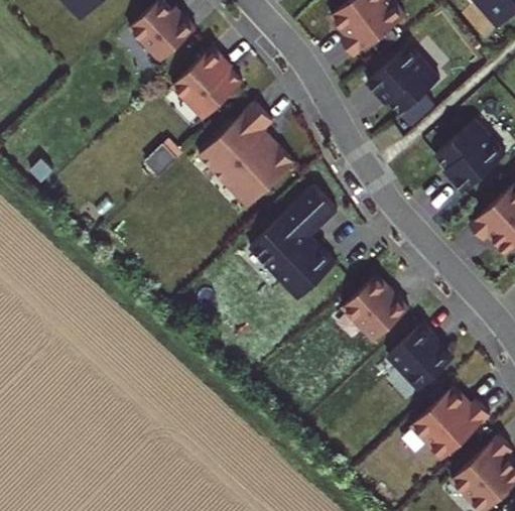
[(59,0),(81,23),(104,0),(59,0)]
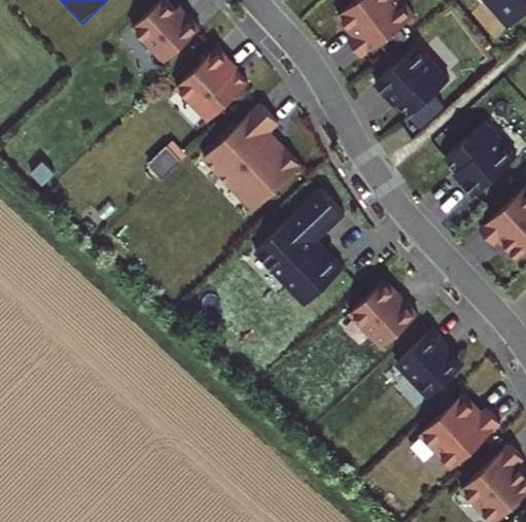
[(350,22),(349,29),(346,32),(352,40),(347,44),(359,61),(413,20),(396,0),(360,0),(344,13),(350,22)]
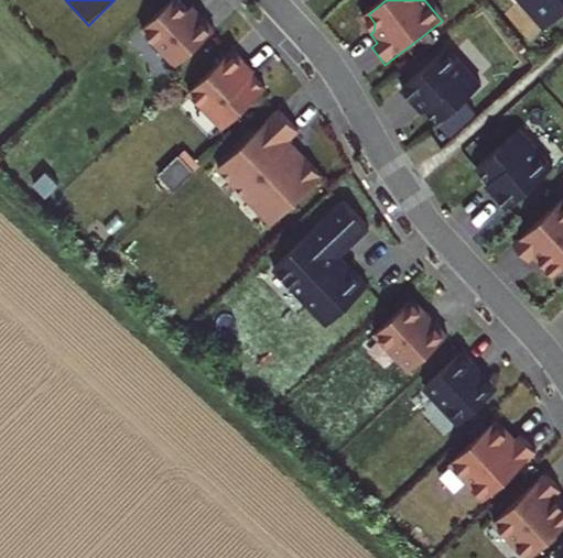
[(562,0),(515,0),(519,4),(522,0),(527,0),(550,25),(562,13),(562,0)]
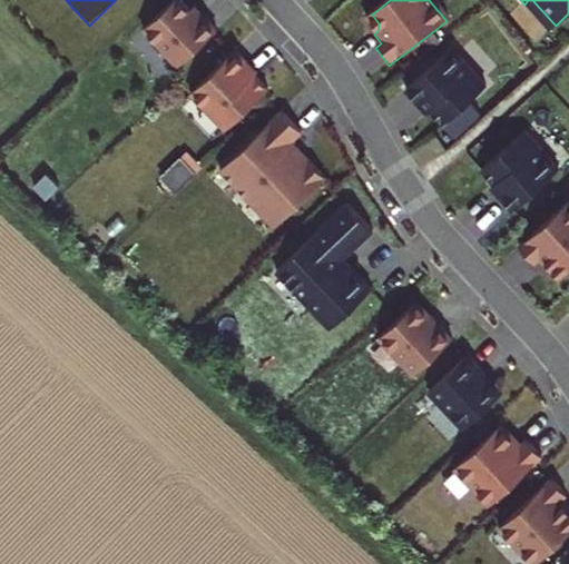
[(549,32),(556,26),(532,0),(528,0),(525,5),(549,32)]
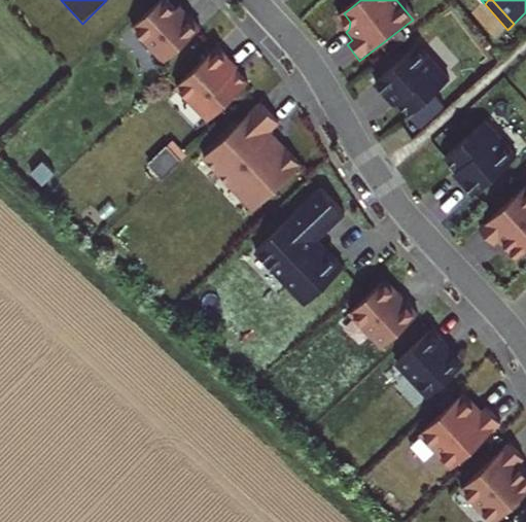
[(163,66),(199,32),(187,21),(183,25),(174,13),(163,2),(131,32),(163,66)]
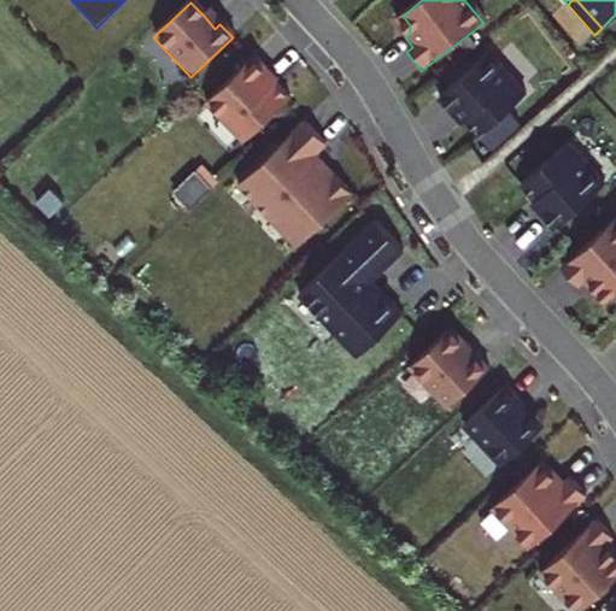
[(204,16),(215,29),(220,24),(213,18),(209,12),(204,16)]
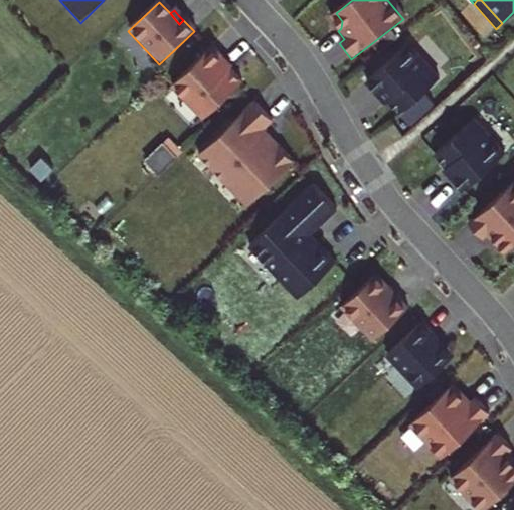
[(338,31),(341,28),(342,21),(336,13),(329,18),(333,24),(338,31)]
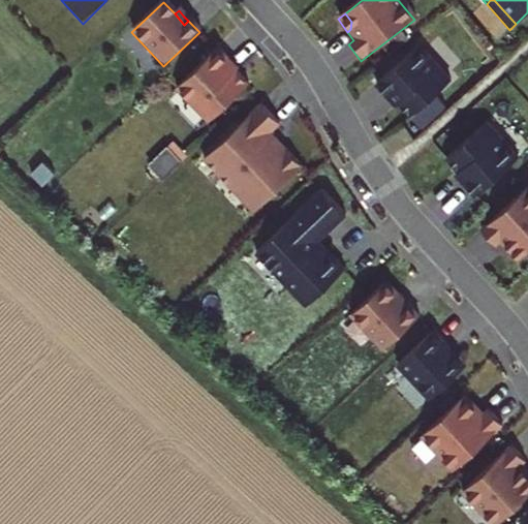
[(417,49),(375,87),(385,99),(389,97),(397,106),(409,120),(449,84),(417,49)]
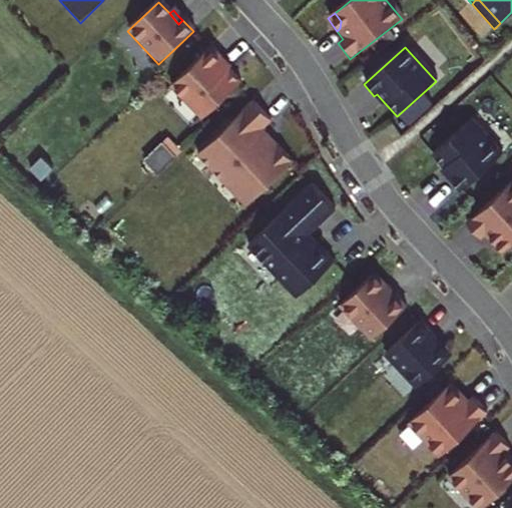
[(220,61),(210,50),(170,88),(202,121),(239,85),(227,72),(218,63),(220,61)]
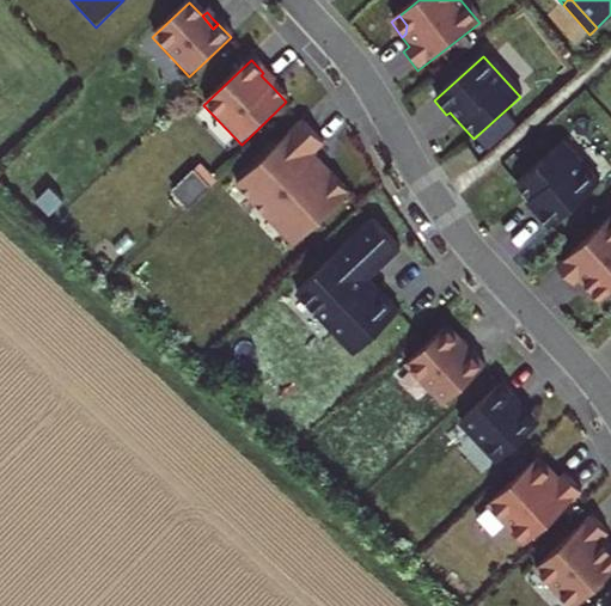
[(261,75),(272,86),(274,84),(269,78),(263,73),(261,75)]
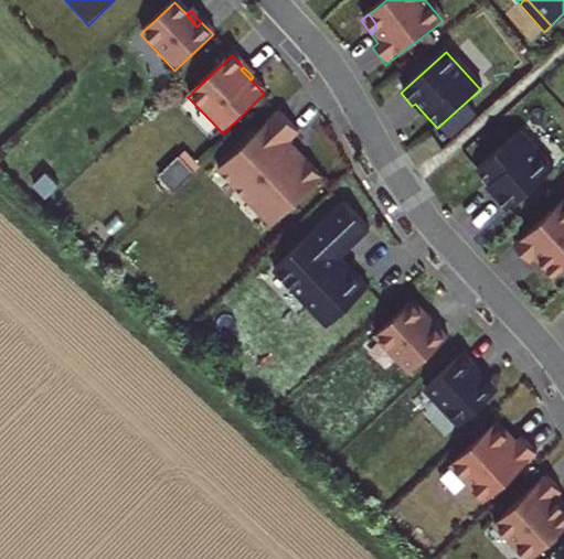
[(422,116),(424,114),(415,104),(412,106),(417,111),(422,116)]
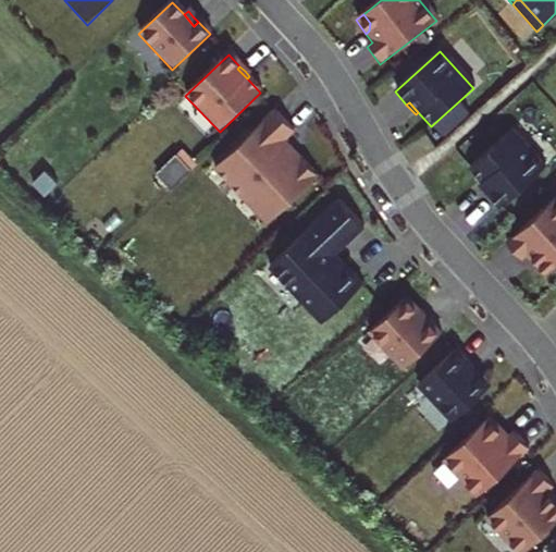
[(293,134),(274,113),(213,171),(242,200),(248,194),(273,221),(317,179),(300,161),(294,167),(285,157),(291,151),(283,144),(293,134)]
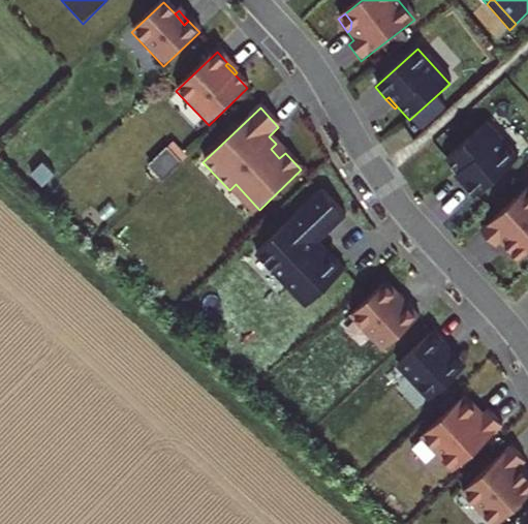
[(463,188),(473,199),(517,161),(485,126),(444,162),(457,175),(466,185),(463,188)]
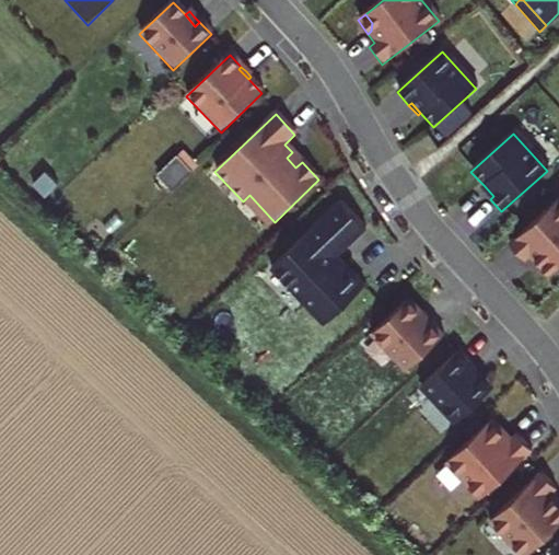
[(287,158),(295,168),(302,162),(292,152),(287,158)]
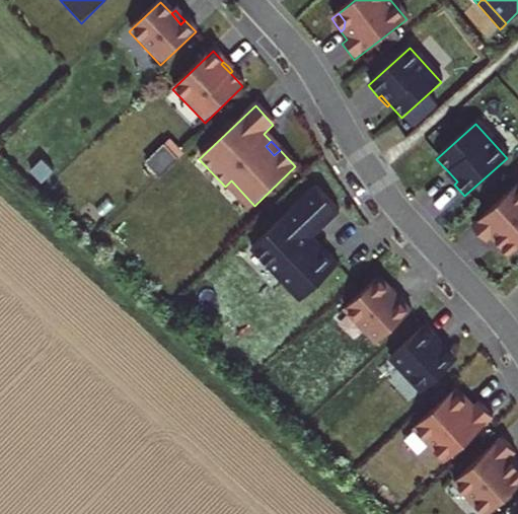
[(457,181),(448,171),(446,174),(454,185),(457,181)]
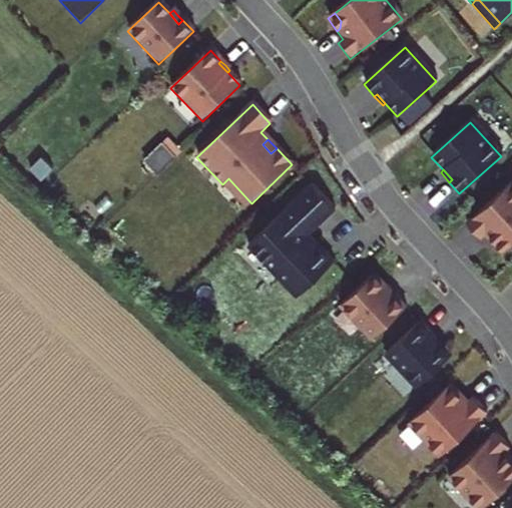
[(245,208),(251,203),(228,178),(222,184),(245,208)]
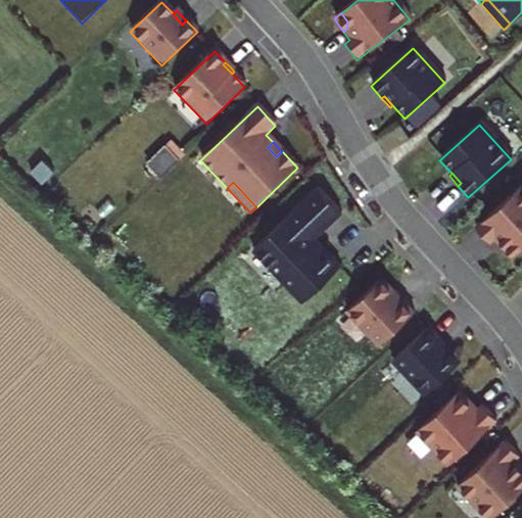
[(501,248),(504,246),(512,246),(519,253),(521,250),(521,186),(475,231),(488,245),(493,241),(501,248)]
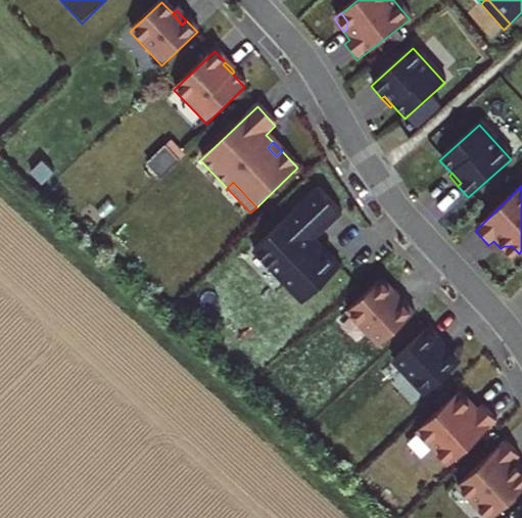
[(340,215),(317,190),(252,252),(302,304),(339,269),(313,241),(340,215)]
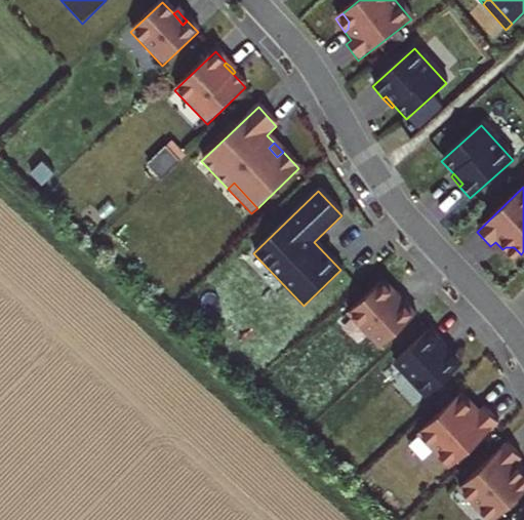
[(514,247),(506,247),(502,249),(509,256),(514,262),(521,254),(514,247)]
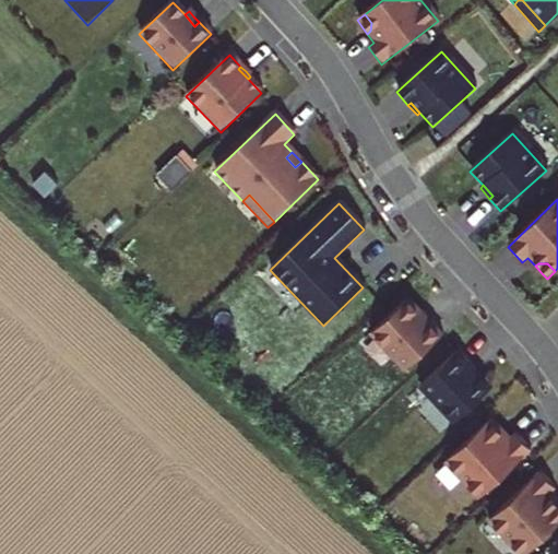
[(408,301),(404,305),(426,328),(430,323),(422,315),(408,301)]
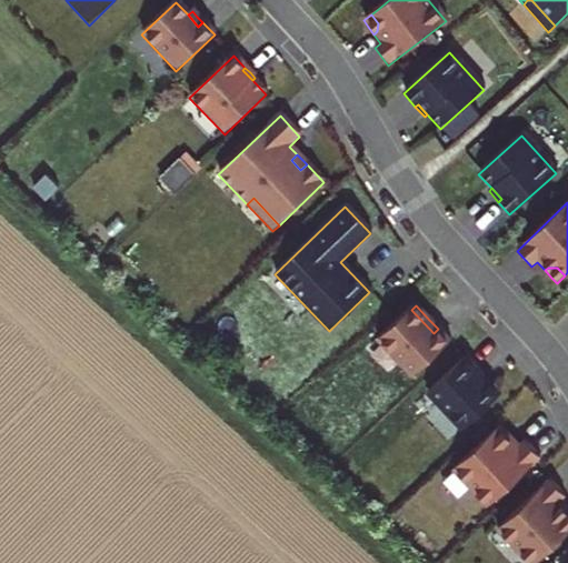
[(411,379),(450,343),(438,329),(434,333),(411,310),(377,342),(411,379)]
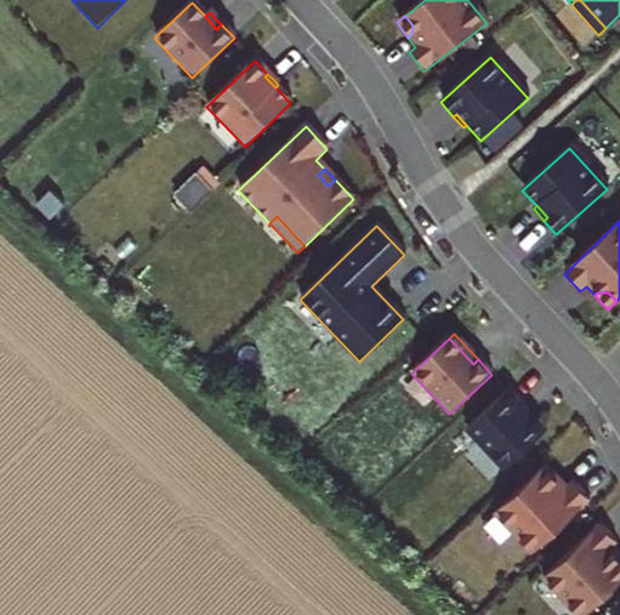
[(522,406),(508,392),(466,432),(504,472),(541,437),(517,411),(522,406)]
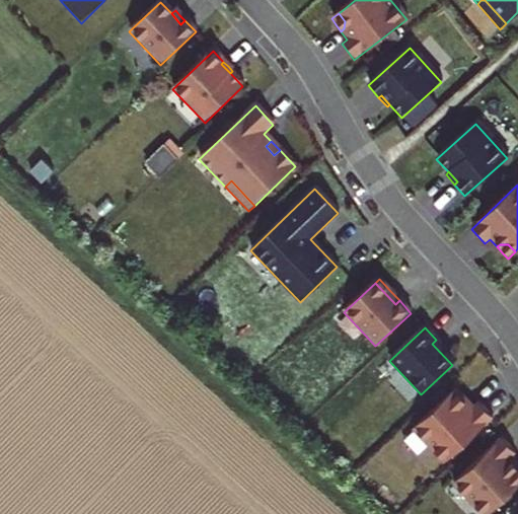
[(432,344),(452,365),(456,362),(436,340),(432,344)]
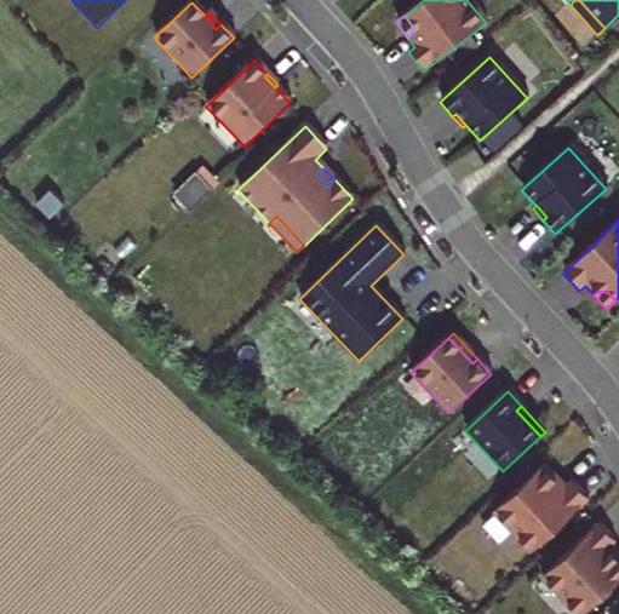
[(544,482),(554,483),(557,480),(552,475),(544,465),(536,474),(544,482)]
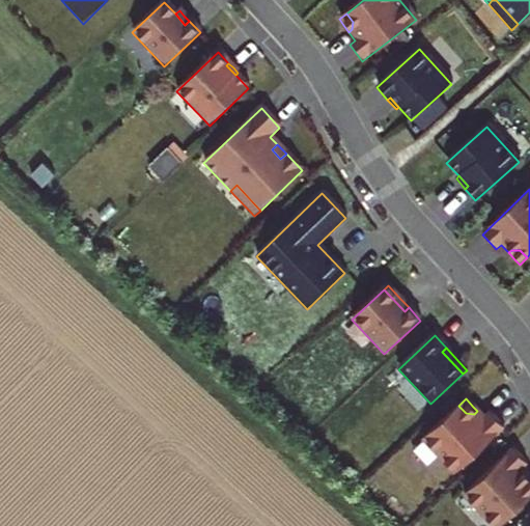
[(477,411),(474,414),(466,413),(458,406),(422,441),(454,475),(503,428),(490,414),(484,418),(477,411)]
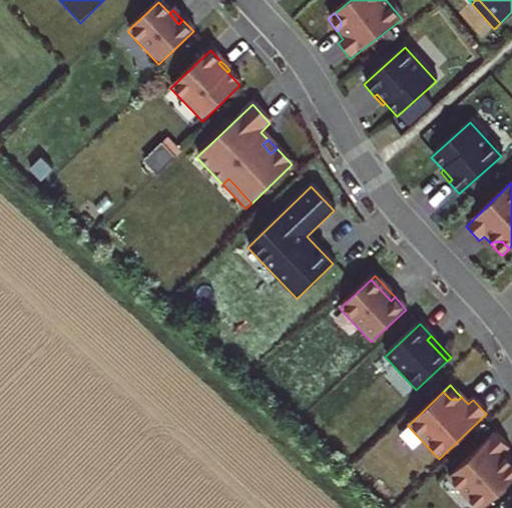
[(511,475),(508,471),(508,464),(511,461),(504,453),(508,449),(495,434),(448,479),(474,507),(484,507),(511,480),(511,475)]
